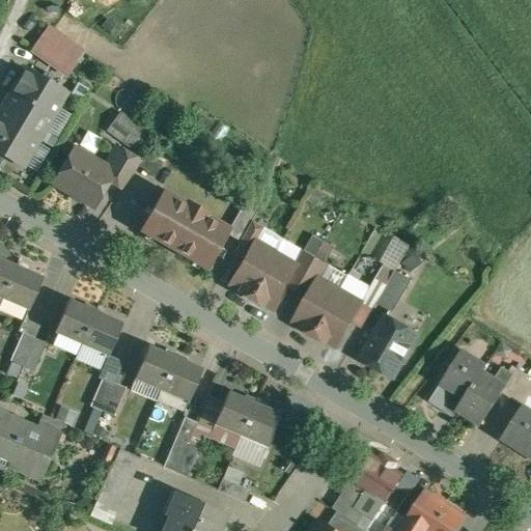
[(85,53),(49,27),(32,50),(68,76),(85,53)]
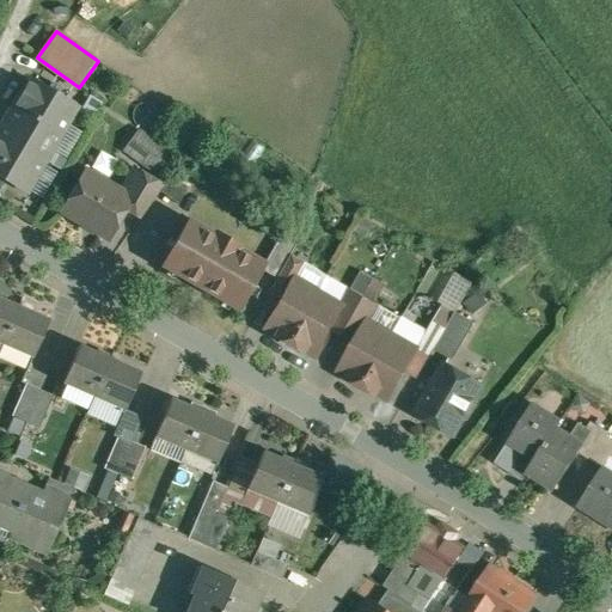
[(77,106),(32,81),(24,95),(22,93),(5,122),(51,148),(77,106)]
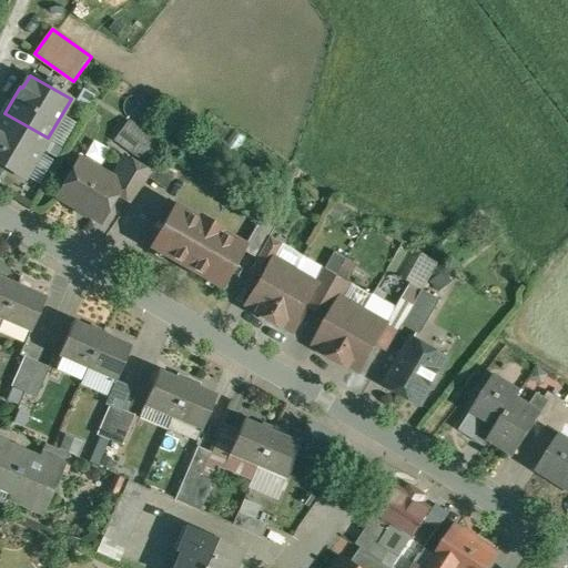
[(48,138),(4,113),(0,121),(0,162),(24,178),(48,138)]
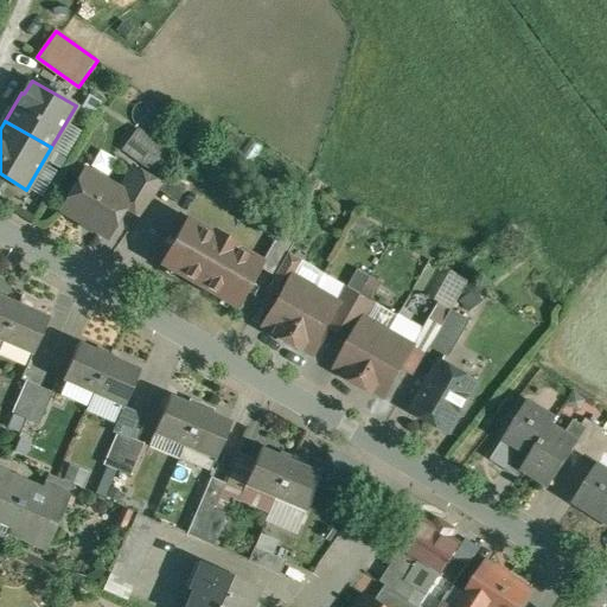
[(145,170),(161,148),(131,125),(114,147),(145,170)]
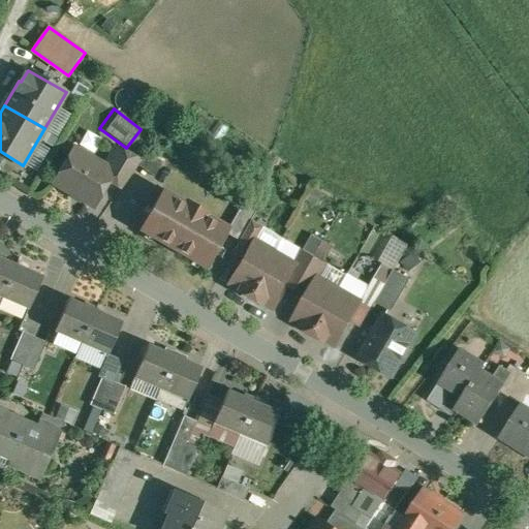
[(142,161),(116,147),(105,165),(114,170),(111,177),(109,180),(122,188),(142,161)]
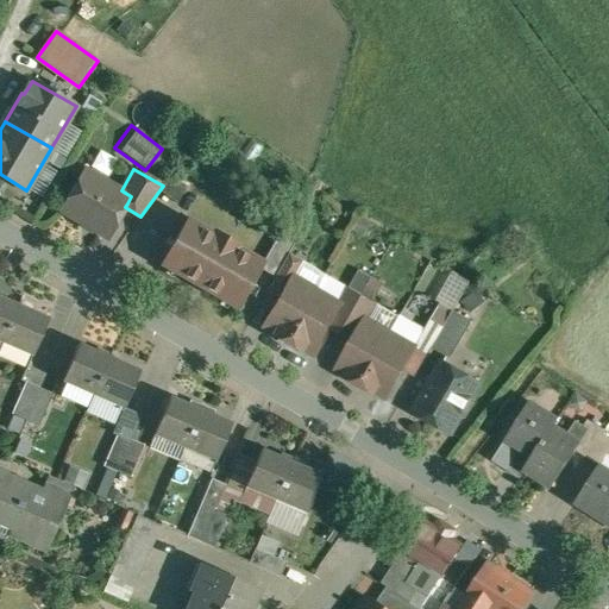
[(121,190),(107,182),(104,188),(83,176),(63,211),(108,237),(125,207),(127,203),(131,196),(121,190)]
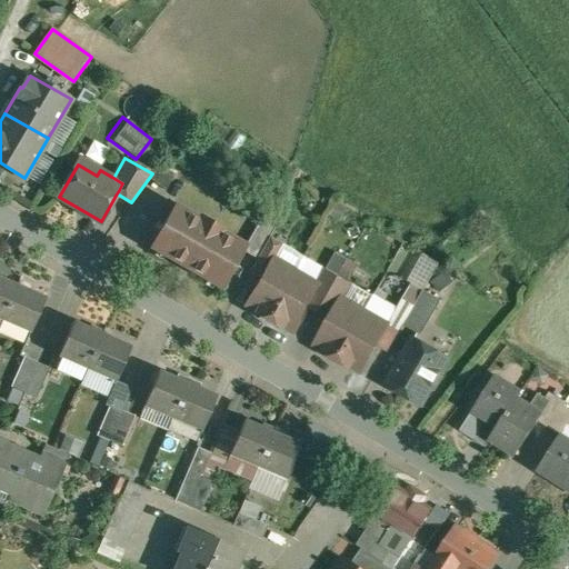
[(173,177),(157,167),(149,179),(166,191),(173,177)]
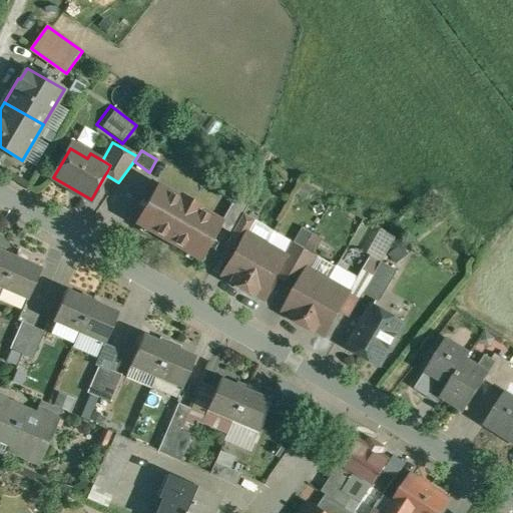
[(202,206),(181,194),(179,197),(157,185),(136,221),(163,237),(162,238),(173,244),(174,243),(200,259),(219,225),(221,222),(221,221),(200,209),(202,206)]
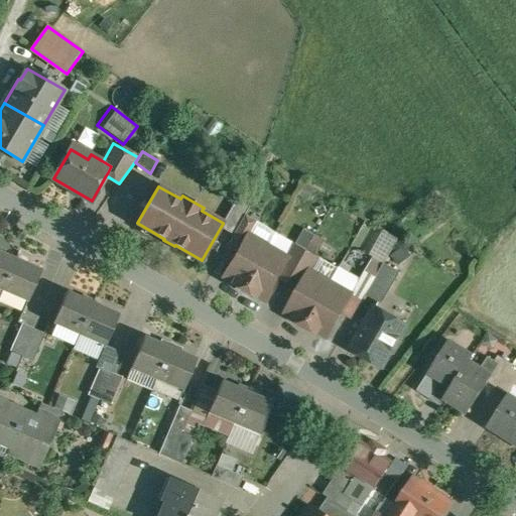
[(239,195),(223,223),(223,224),(221,227),(234,234),(245,215),(251,204),(239,195)]
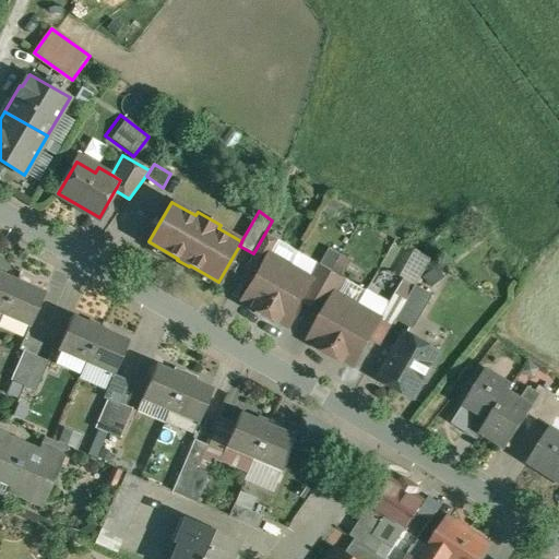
[(280,240),(265,233),(253,253),(246,266),(257,273),(269,253),(271,254),(280,240)]
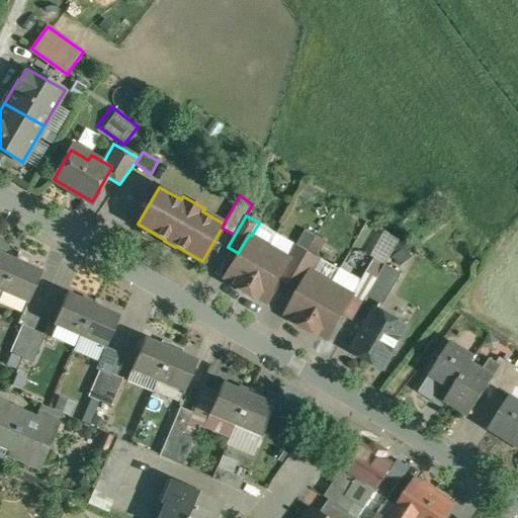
[(251,236),(249,235),(238,253),(225,277),(234,282),(233,285),(244,291),(269,247),(251,236)]
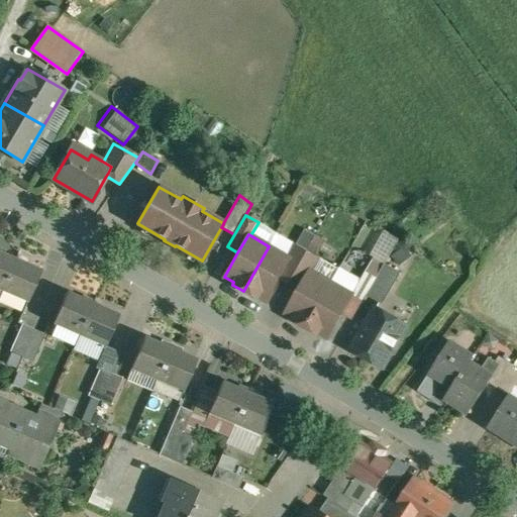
[(297,244),(289,259),(290,259),(280,277),(290,283),(308,251),(297,244)]
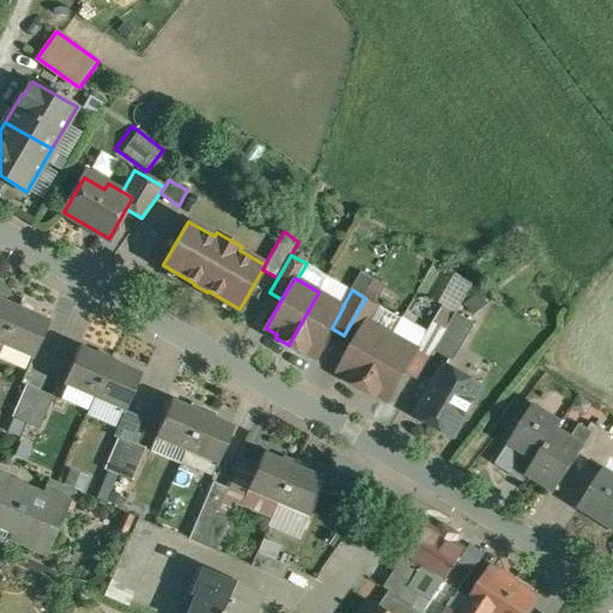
[(319,292),(289,345),(302,352),(304,350),(315,357),(332,328),(344,307),(343,307),(319,292)]
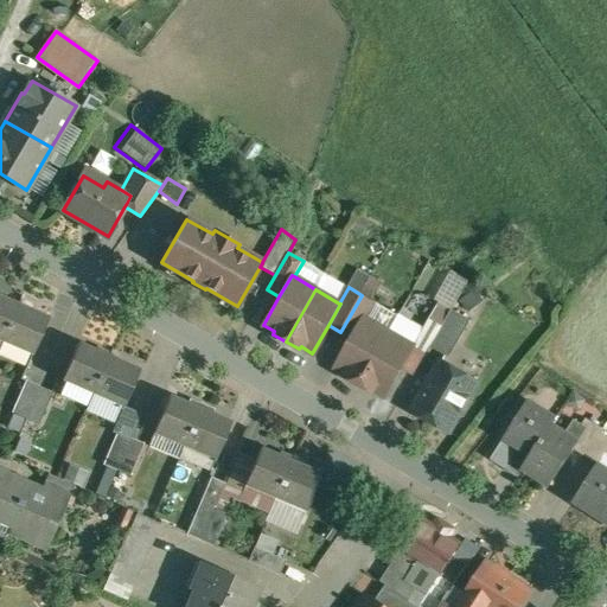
[(0,294),(0,347),(4,340),(19,304),(0,294)]
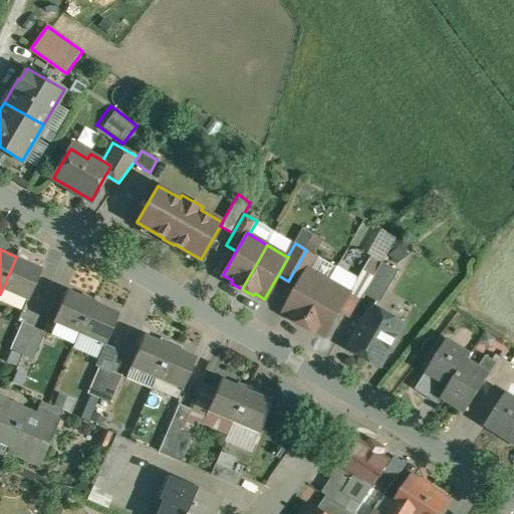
[(306,250),(288,281),(299,287),(309,269),(310,270),(318,256),(306,250)]
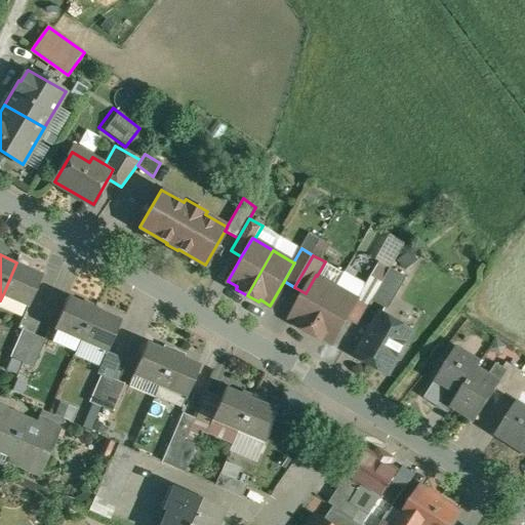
[(44,274),(16,263),(3,294),(30,307),(44,274)]
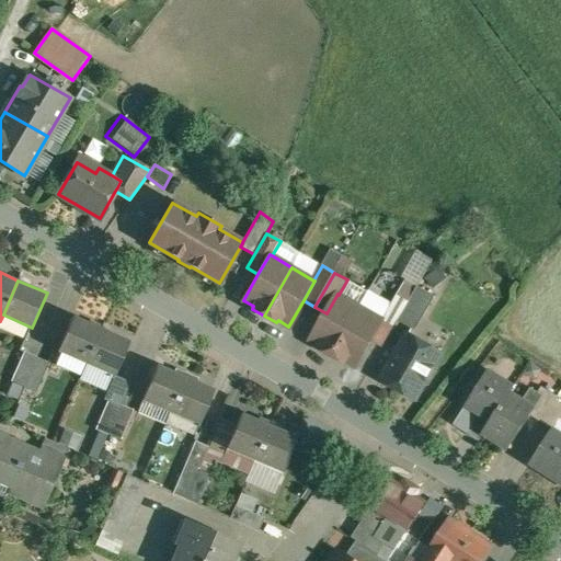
[(436,296),(418,286),(409,301),(402,312),(398,320),(415,330),(436,296)]
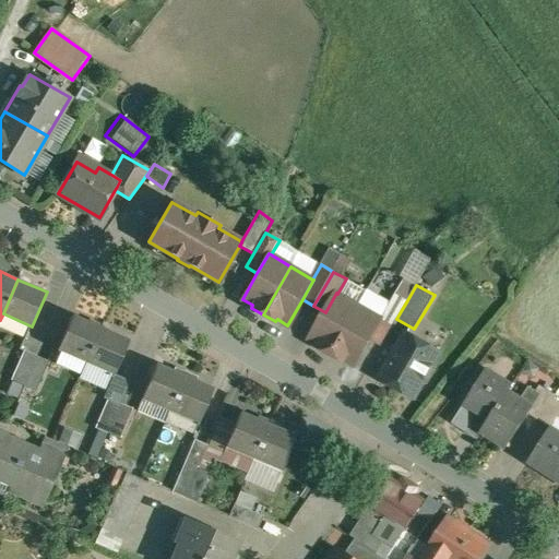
[(337,294),(336,293),(325,312),(310,339),(320,344),(319,346),(331,354),(359,306),(337,294)]
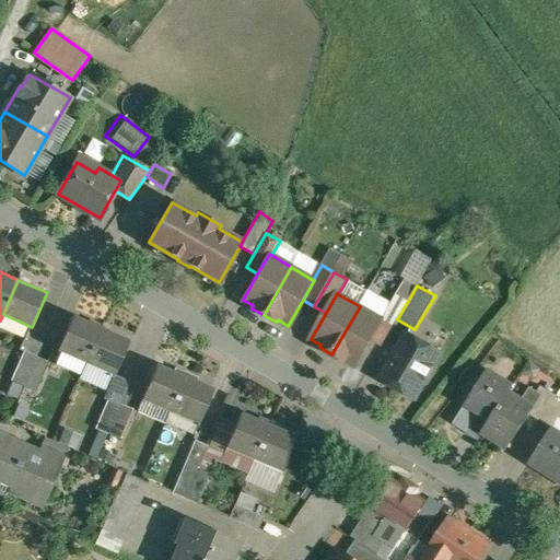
[(408,301),(397,294),(391,305),(401,312),(408,301)]
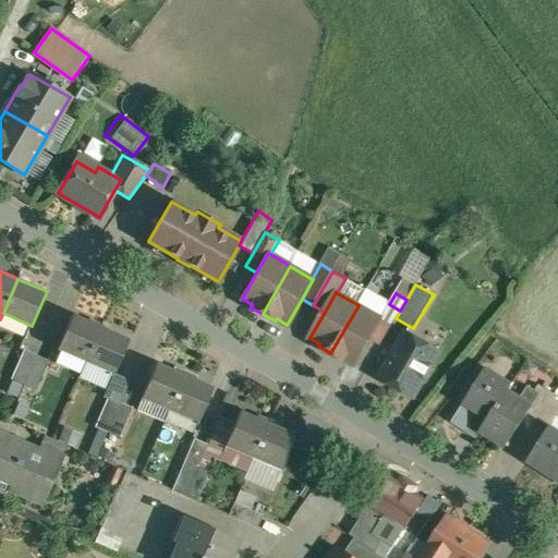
[(359,305),(330,353),(343,360),(344,358),(354,364),(380,318),(359,305)]
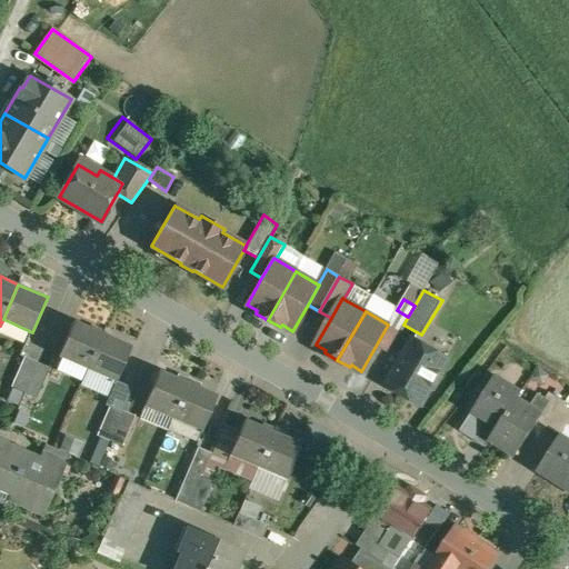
[(103,333),(75,321),(60,356),(88,368),(103,333)]
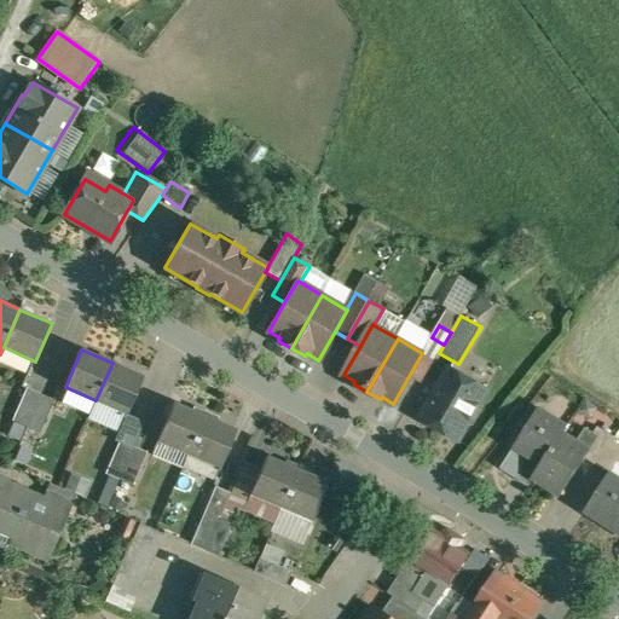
[(144,376),(113,363),(96,400),(127,414),(144,376)]
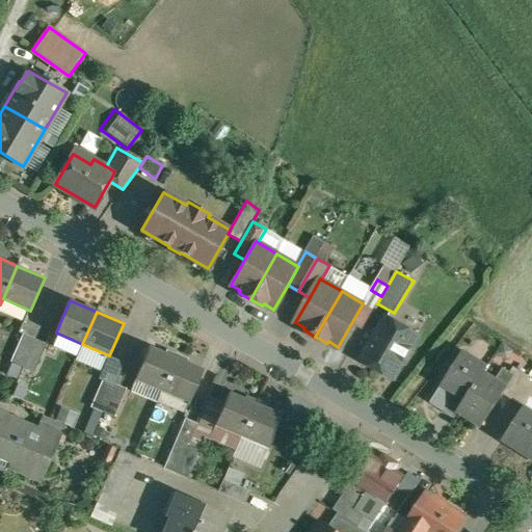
[(419,335),(388,316),(362,360),(394,378),(402,363),(408,361),(415,350),(413,345),(419,335)]
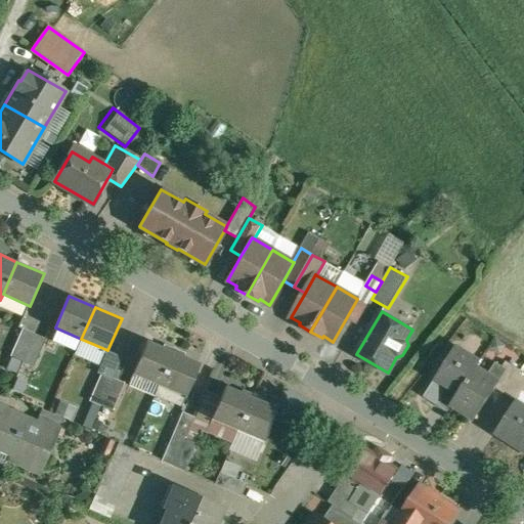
[(25,329),(12,355),(24,361),(36,334),(25,329)]
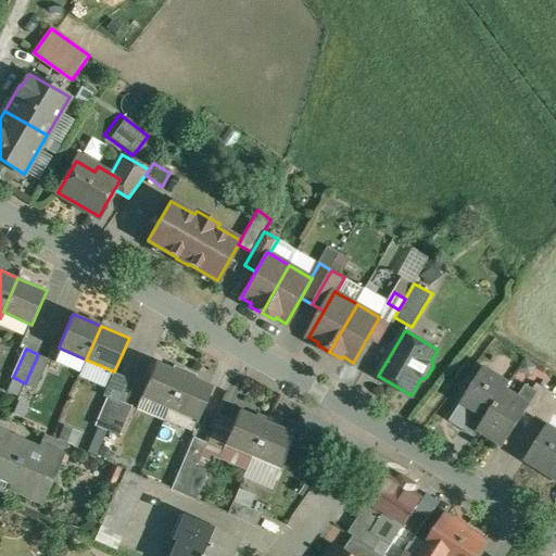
[(38,354),(25,383),(36,389),(50,359),(38,354)]
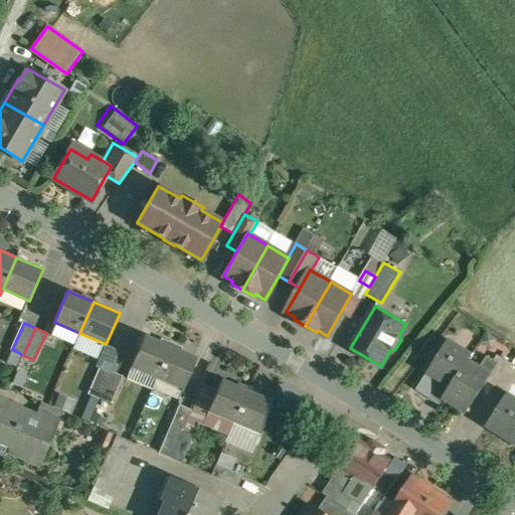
[(171,347),(145,335),(132,366),(157,378),(171,347)]
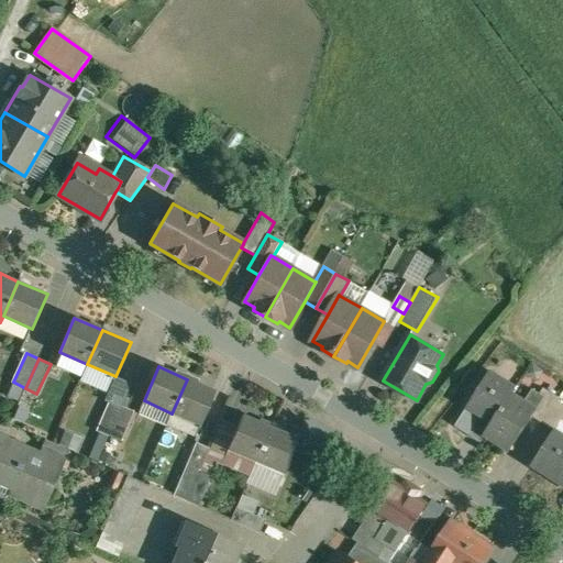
[(516,388),(490,372),(470,406),(482,414),(494,421),(516,388)]
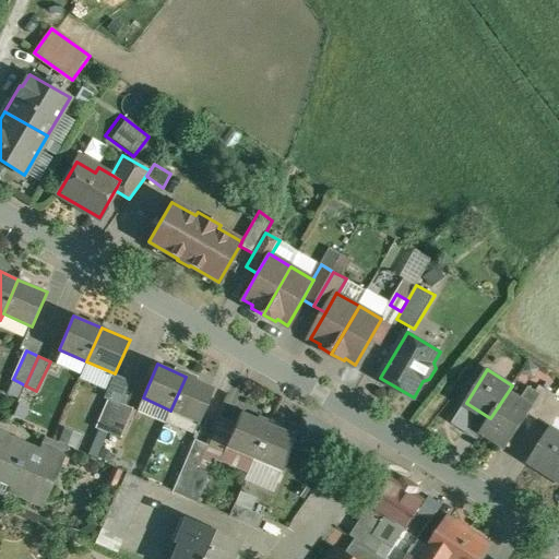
[(213,389),(186,377),(170,411),(198,424),(213,389)]
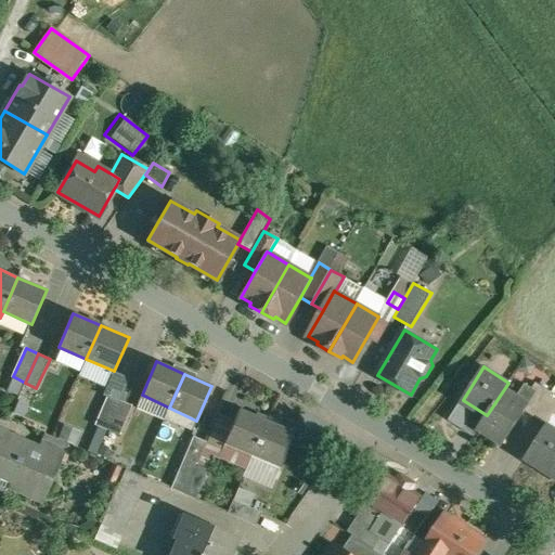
[(487,415),(479,427),(480,427),(504,443),(525,411),(529,404),(528,404),(537,390),(526,384),(520,391),(508,383),(487,415)]
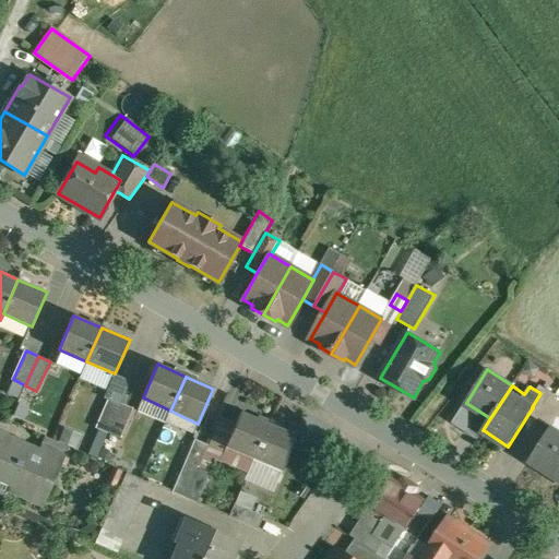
[(540,393),(532,407),(533,407),(528,414),(540,420),(555,399),(557,395),(545,387),(540,393)]
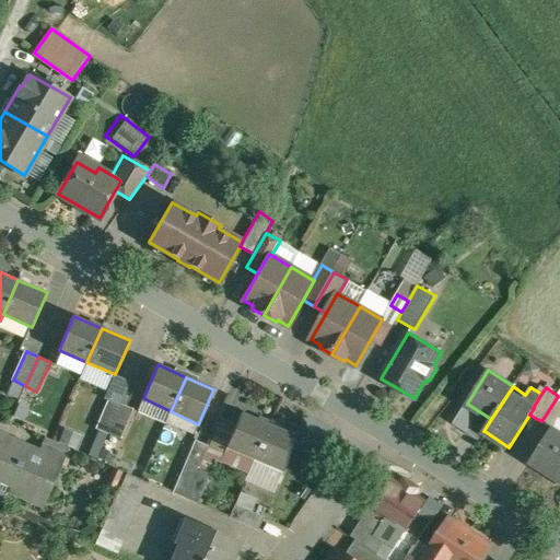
[(109,397),(96,427),(108,432),(123,403),(109,397)]
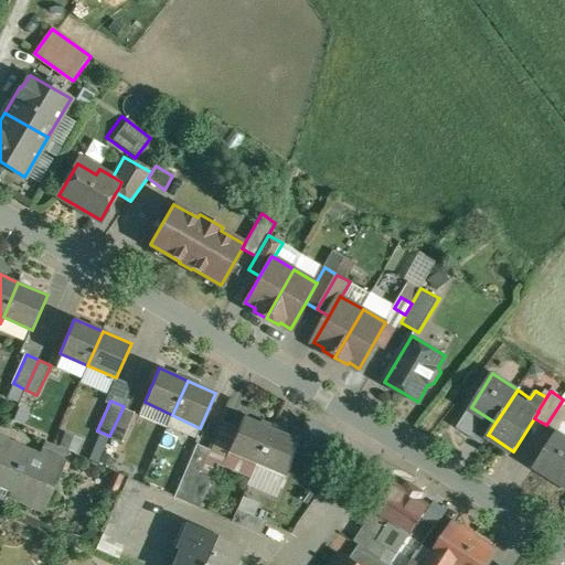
[(561,403),(546,425),(557,432),(557,433),(564,420),(564,405),(561,403)]
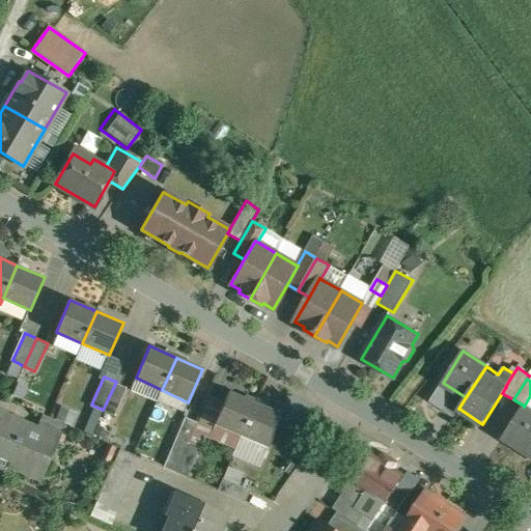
[(116,382),(103,410),(114,415),(127,387),(116,382)]
